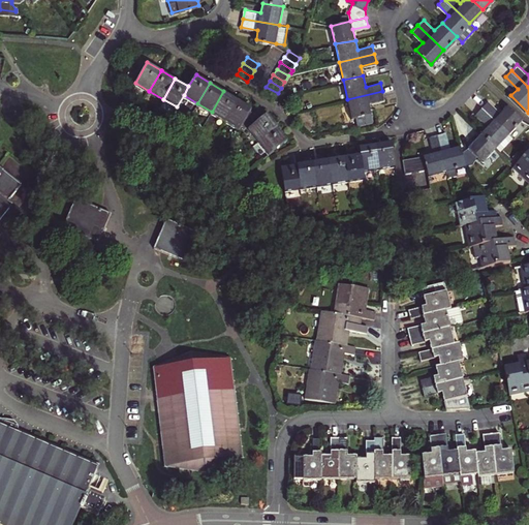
[(212,112),(225,120),(238,99),(223,91),(212,112)]
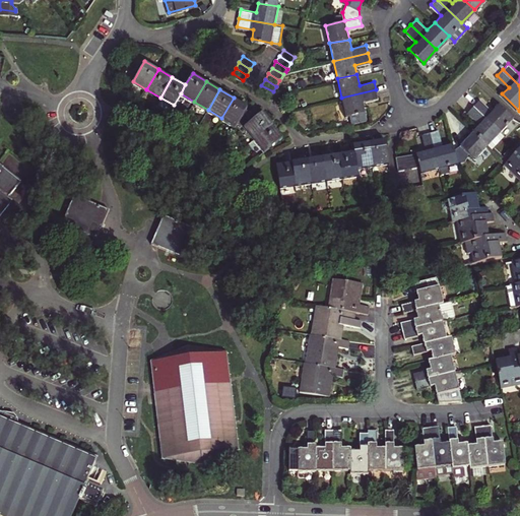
[(376,89),(341,98),(346,115),(348,114),(350,122),(361,121),(367,118),(363,101),(378,97),(376,89)]
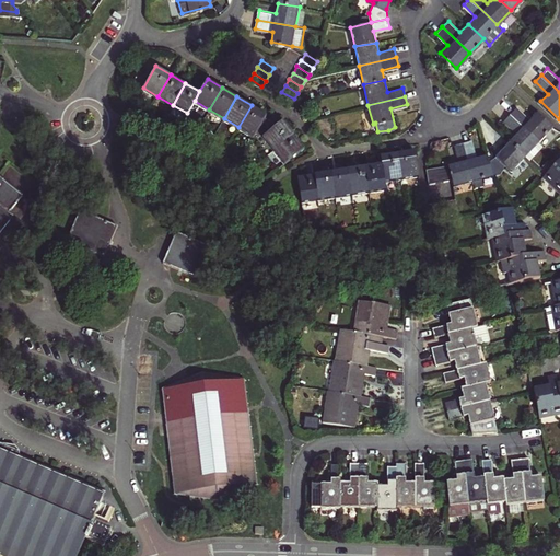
[(238,127),(254,135),(256,130),(265,116),(266,113),(252,105),(238,127)]
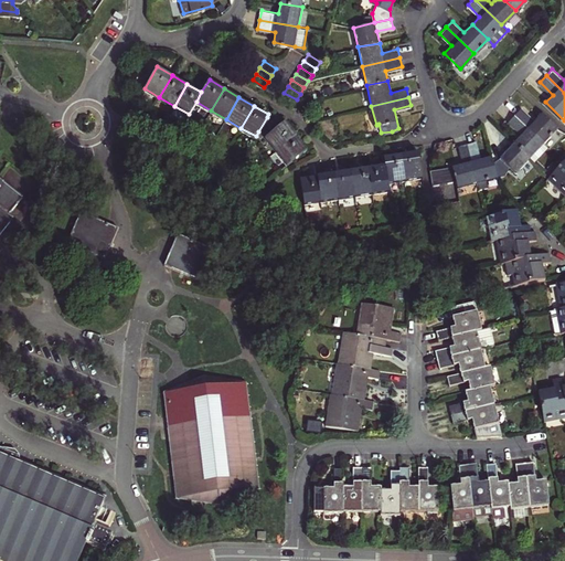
[(558,127),(542,112),(535,119),(522,108),(515,114),(544,141),(558,127)]
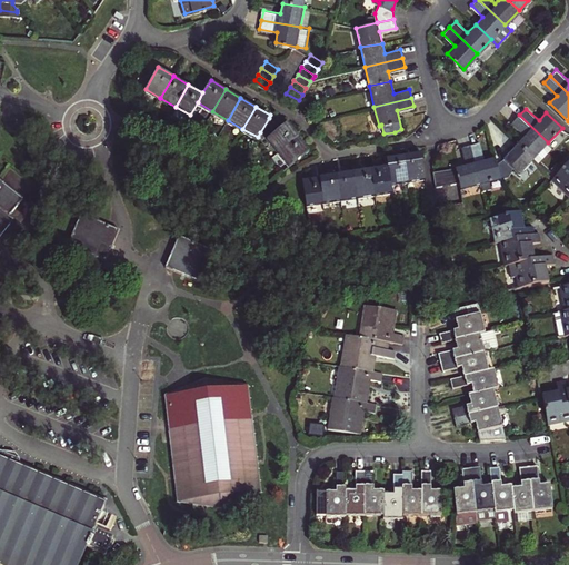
[(548,142),(519,115),(513,121),(526,135),(518,142),(533,158),(538,162),(553,147),(548,142)]
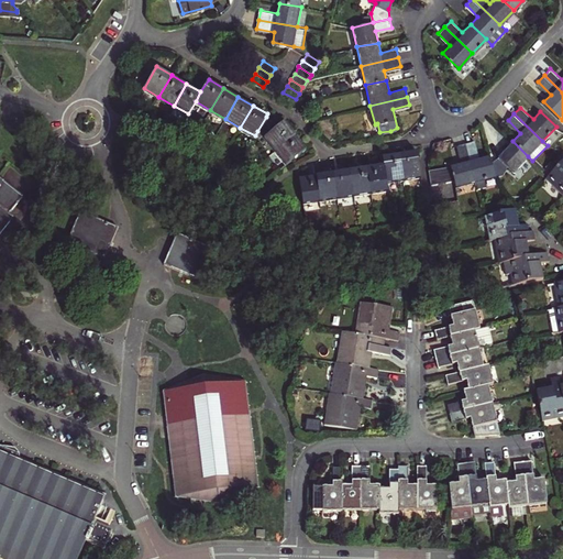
[(275,150),(295,133),(285,119),(277,124),(266,117),(257,131),(263,135),(275,150)]
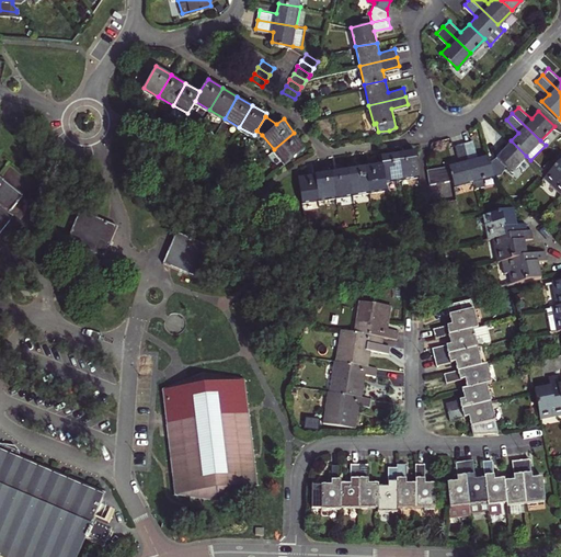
[(267,154),(278,167),(305,146),(294,133),(274,149),(267,154)]
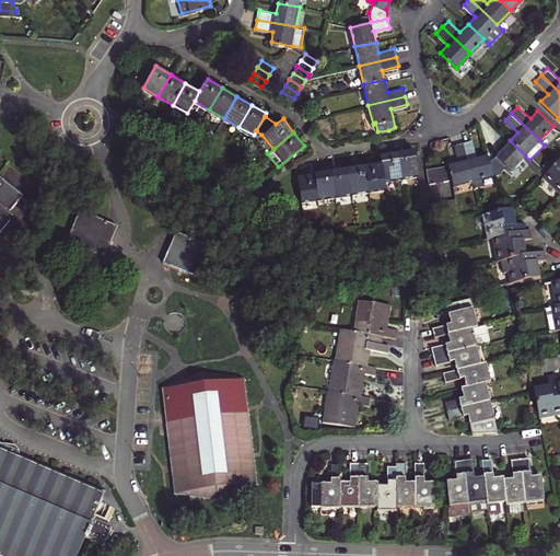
[(488,153),(477,157),(471,139),(464,141),(474,178),(493,174),(490,160),(488,153)]
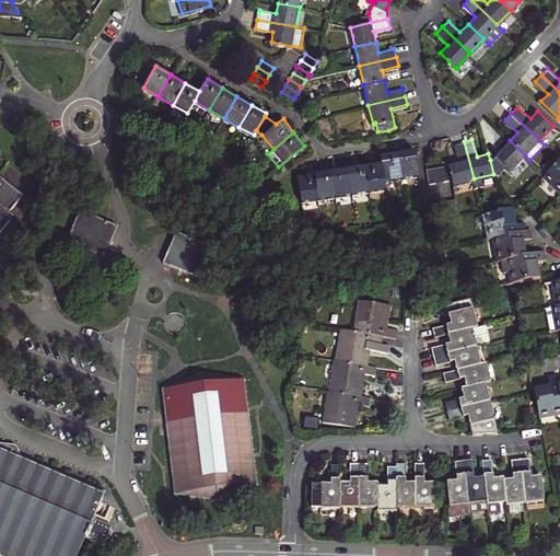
[(525,155),(510,140),(497,154),(490,160),(493,174),(512,170),(525,155)]
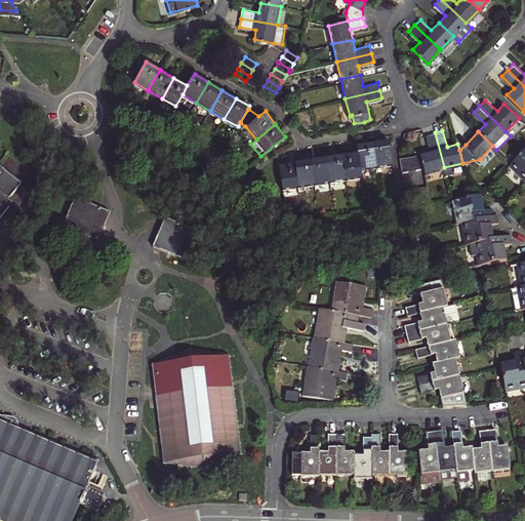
[(446,173),(444,167),(435,132),(427,134),(430,151),(420,153),(423,166),(426,171),(431,171),(432,176),(446,173)]
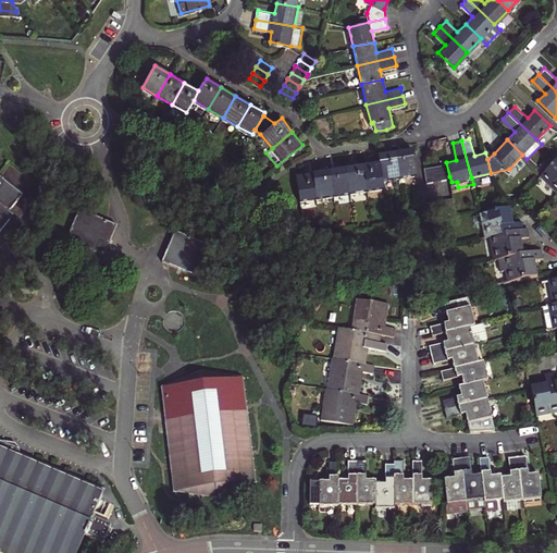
[(398,176),(416,173),(411,148),(394,151),(398,176)]
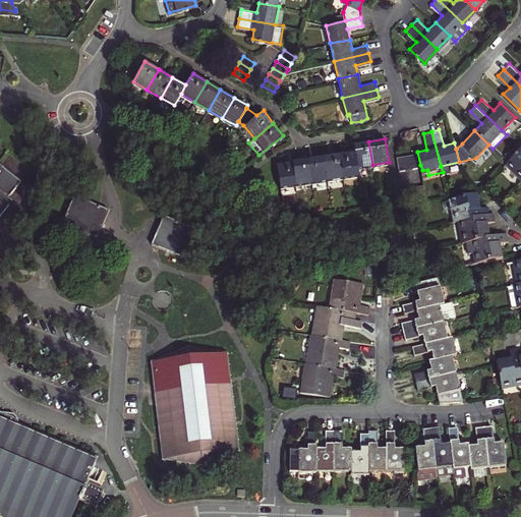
[(356,167),(372,165),(368,141),(353,144),(354,151),(356,167)]
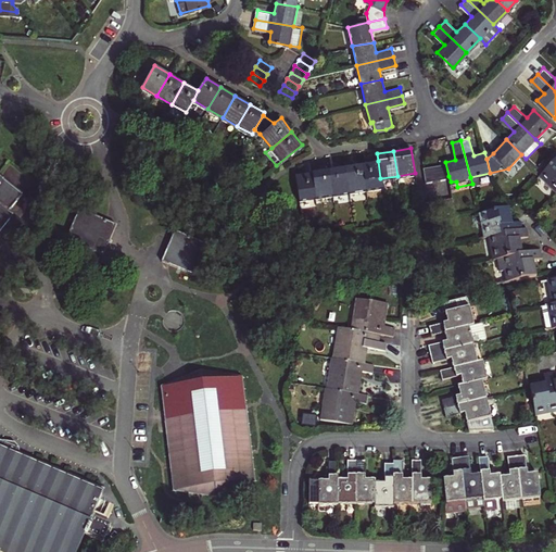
[(555,155),(554,158),(542,171),(555,184),(555,155)]
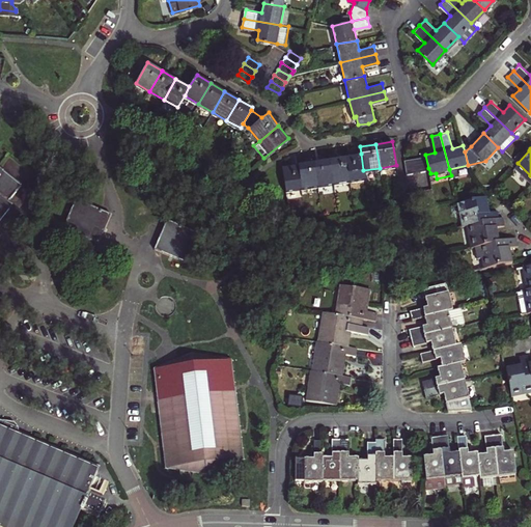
[(364,177),(363,170),(361,154),(345,156),(350,179),(364,177)]
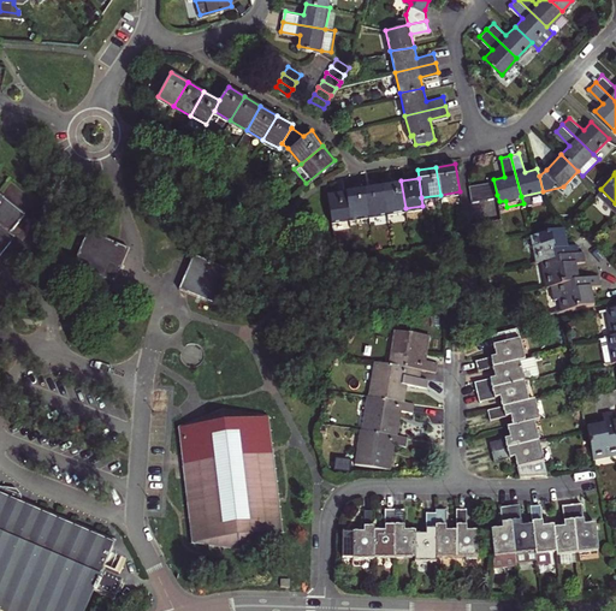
[(493,179),(471,183),(473,199),(497,195),(493,179)]
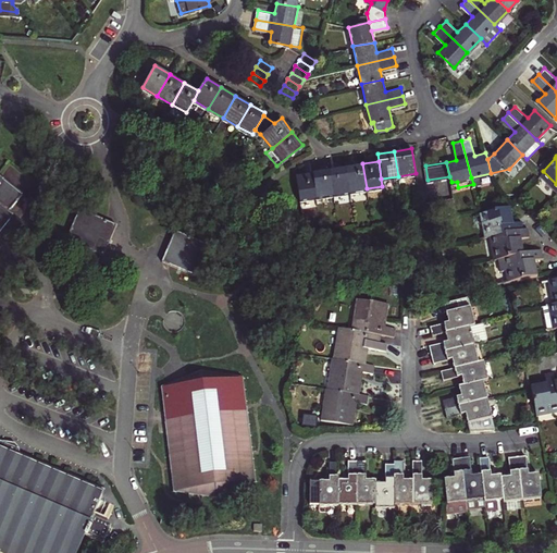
[(349,192),(367,188),(362,163),(346,167),(349,192)]
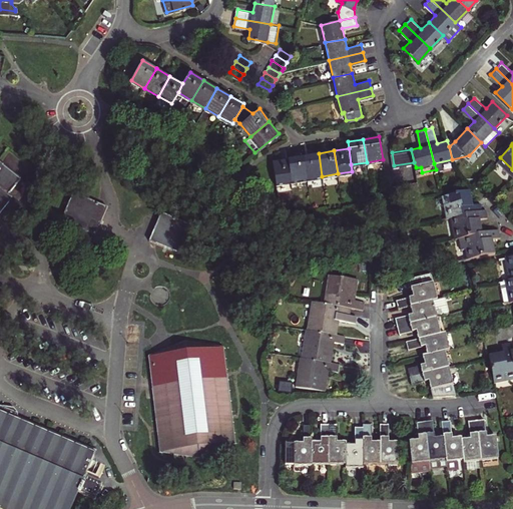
[(307,178),(322,176),(319,153),(304,155),(307,178)]
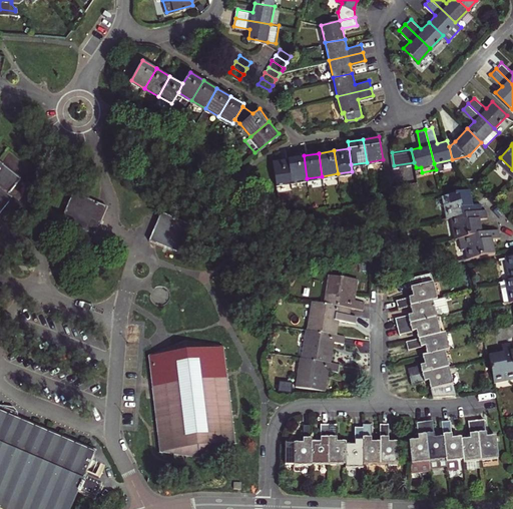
[(292,180),(307,178),(304,155),(288,158),(292,180)]
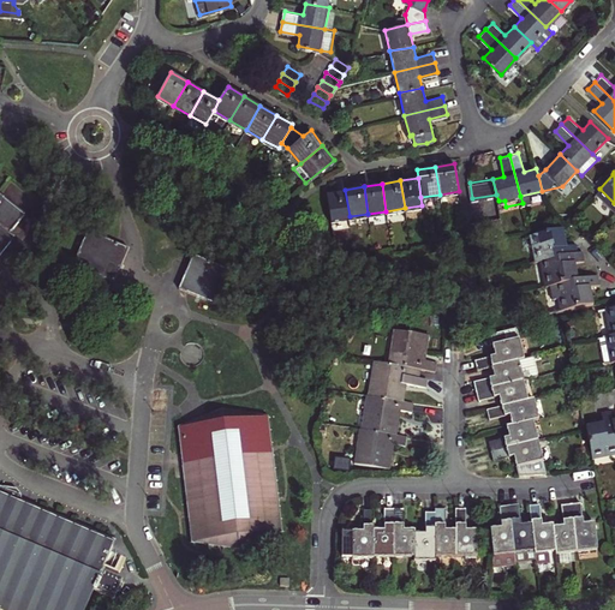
[(614,203),(599,189),(596,192),(614,210),(614,203)]
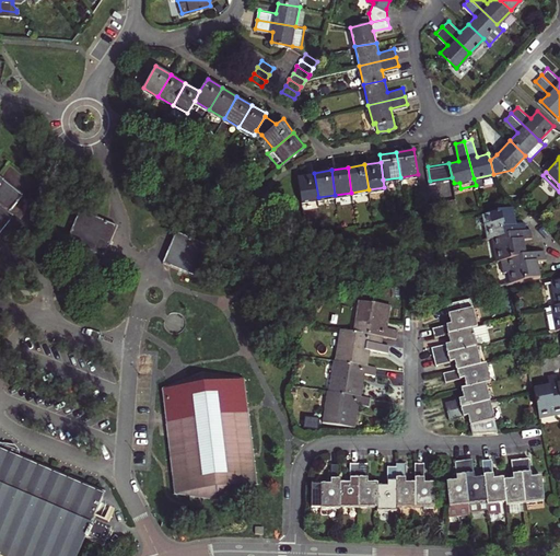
[(0,229),(14,212),(10,208),(23,192),(0,173),(0,229)]
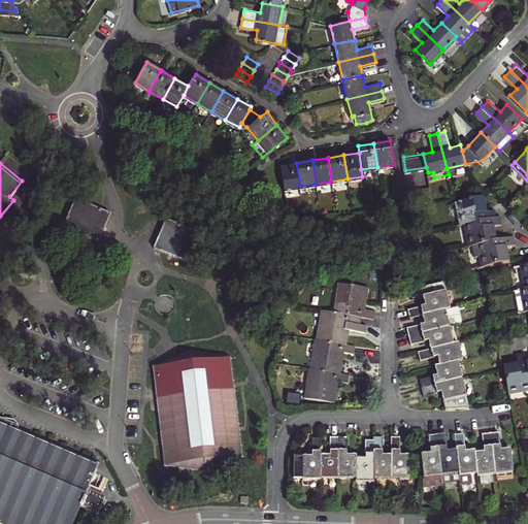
[(284,188),(300,186),(296,163),(279,165),(284,188)]
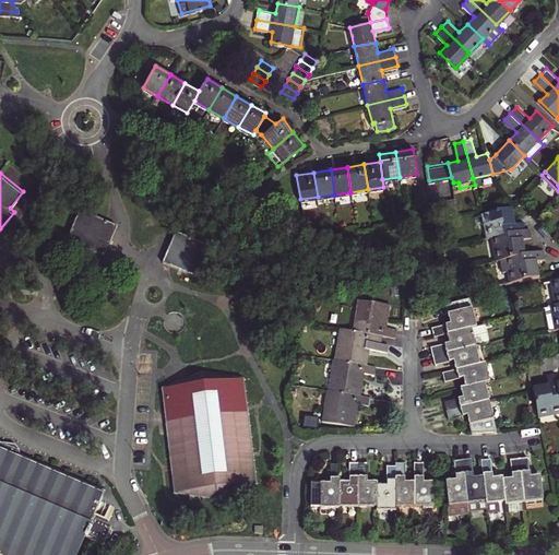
[(449,211),(456,210),(454,197),(447,198),(449,211)]
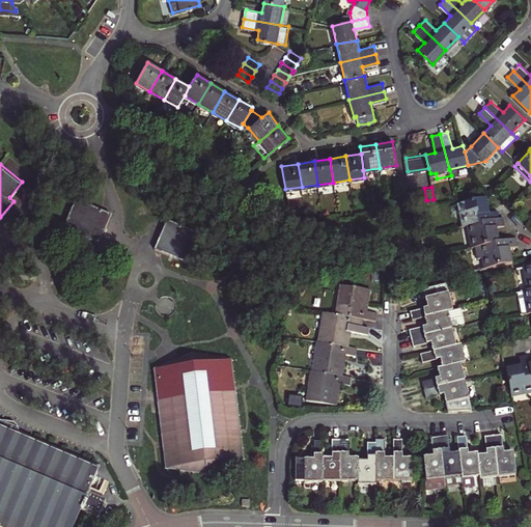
[(420,202),(426,200),(424,188),(417,189),(420,202)]
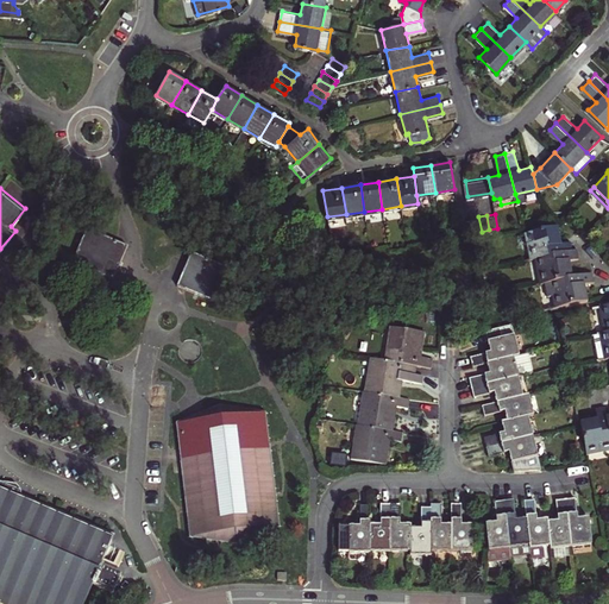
[(471,218),(473,233),(478,232),(482,232),(478,216),(471,218)]
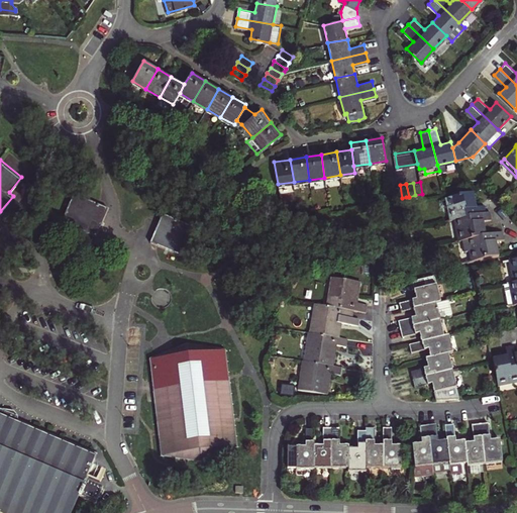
[(395,199),(402,198),(400,185),(393,186),(395,199)]
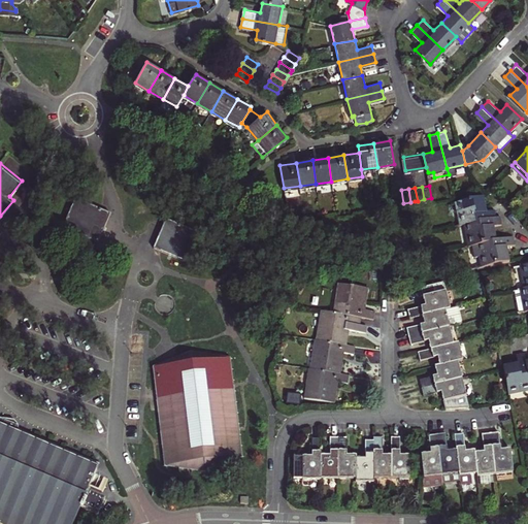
[(110,210),(75,195),(63,225),(97,240),(110,210)]
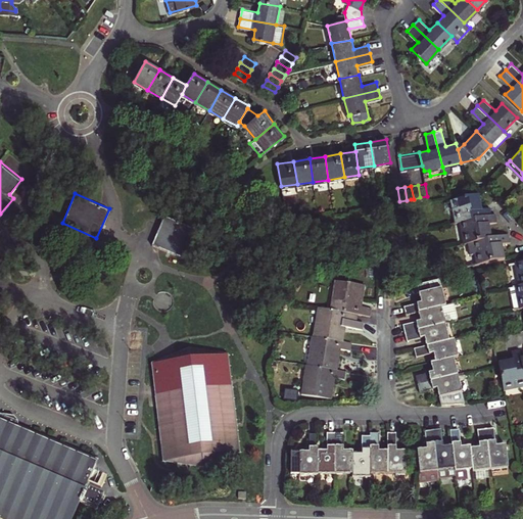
[(477,207),(475,193),(455,197),(459,219),(463,219),(490,214),(489,205),(481,206),(477,207)]
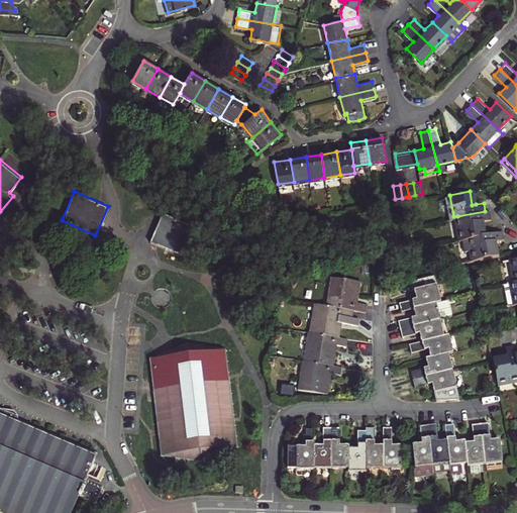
[(453,216),(449,195),(444,195),(448,217),(453,216)]
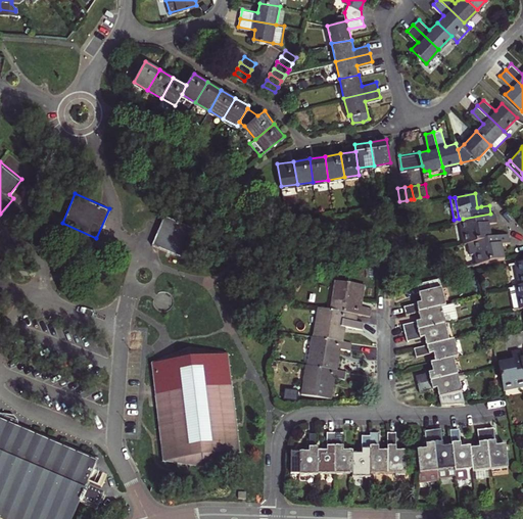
[(181,254),(193,224),(164,213),(152,243),(181,254)]
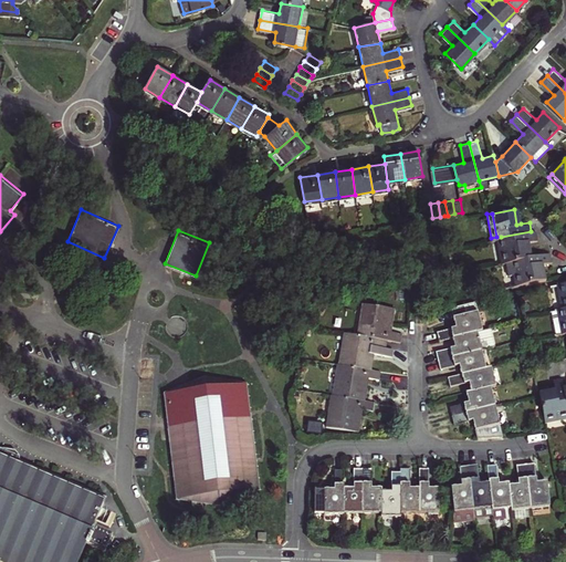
[(514,258),(527,256),(525,240),(528,240),(537,239),(536,230),(531,231),(501,237),(505,259),(510,259),(514,258)]
